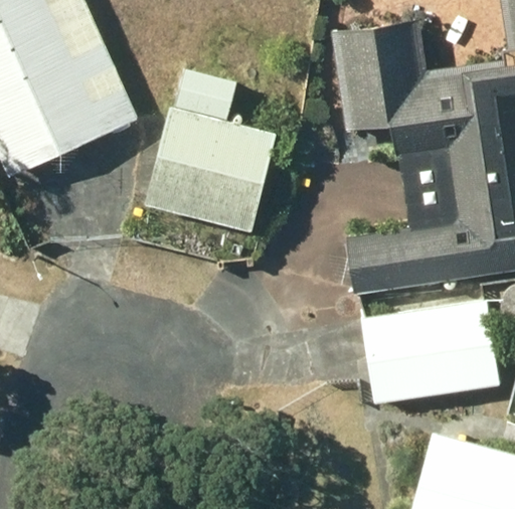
[(82,0),(0,0),(0,159),(8,177),(137,117),(82,0)]
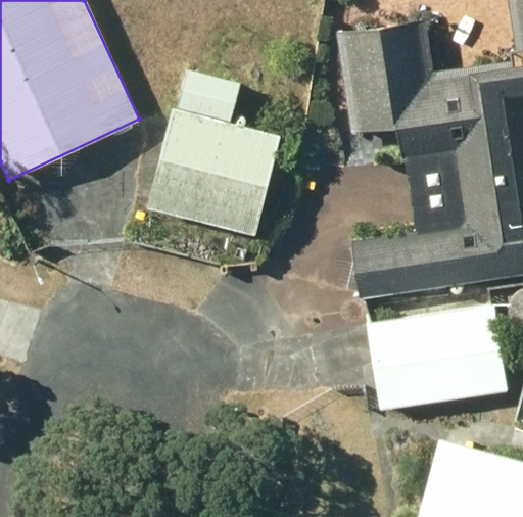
[(522,48),(522,58),(429,74),(421,21),(336,34),(351,131),(398,124),(416,232),(349,242),(359,297),(522,272),(522,0),(508,0),(516,49),(522,48)]
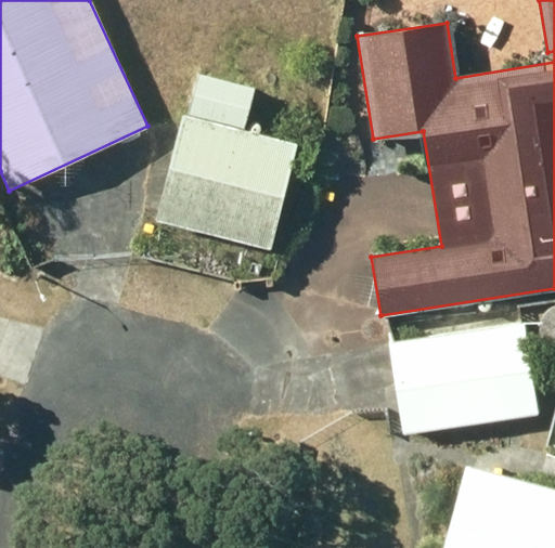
[(181,114),(154,220),(269,249),(296,143),(181,114)]
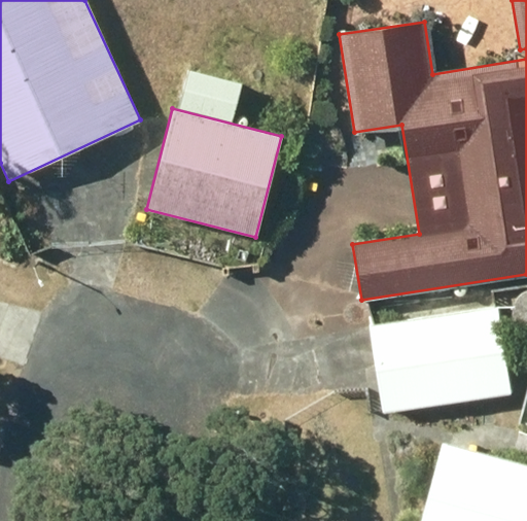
[(497,307),(369,326),(382,415),(512,394),(497,307)]
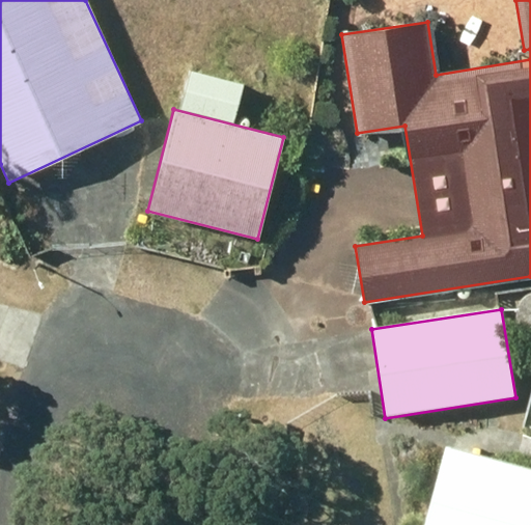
[(530,524),(530,468),(445,446),(424,524),(530,524)]
